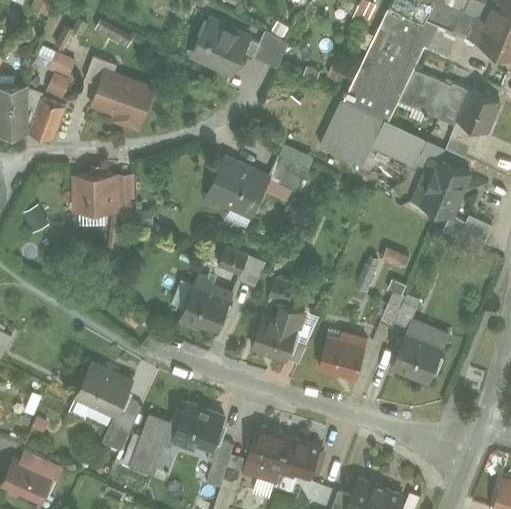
[(56,0),(34,0),(30,10),(49,18),(56,0)]
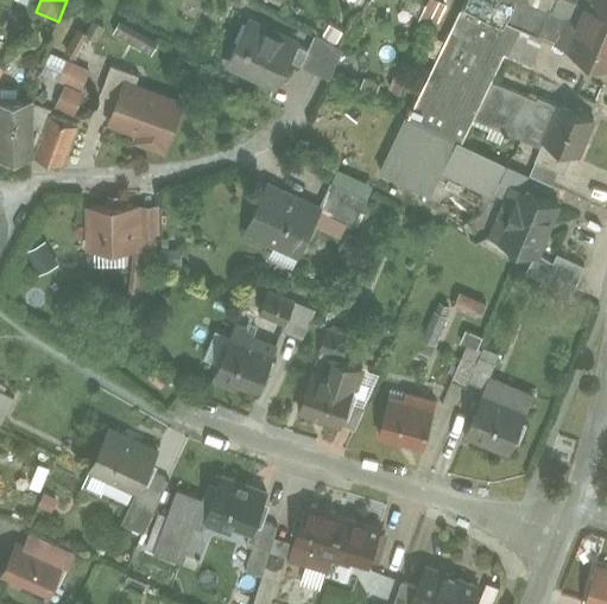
[(454,11),(431,0),(427,10),(419,24),(443,35),(454,11)]
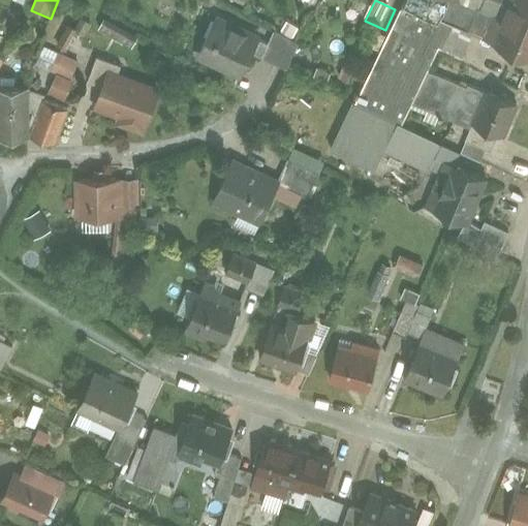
[(408,0),(404,10),(438,27),(441,22),(452,0),(459,4),(449,0),(408,0)]
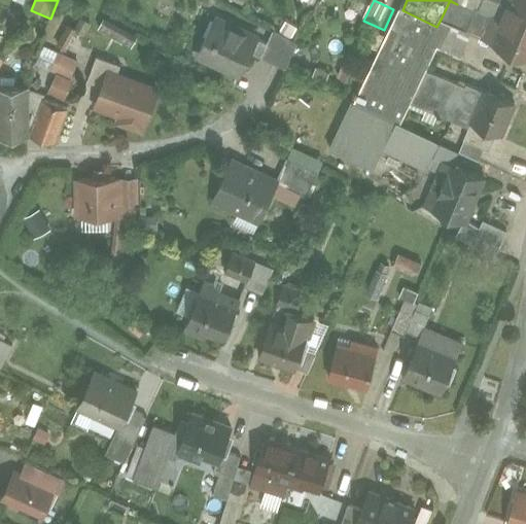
[(480,40),(489,20),(457,4),(450,0),(440,22),(454,28),(472,36),(480,40)]
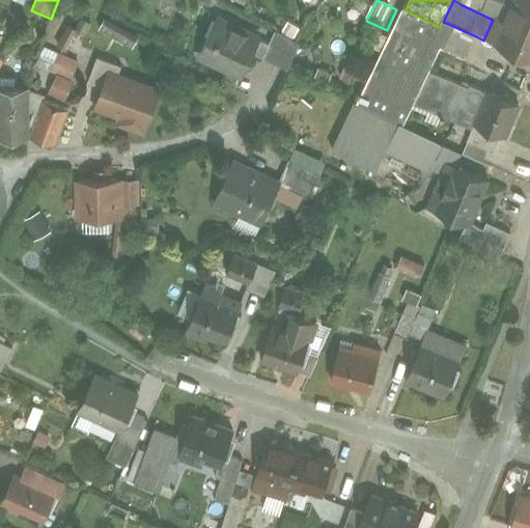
[(499,22),(507,6),(493,0),(462,0),(461,4),(493,20),(499,22)]
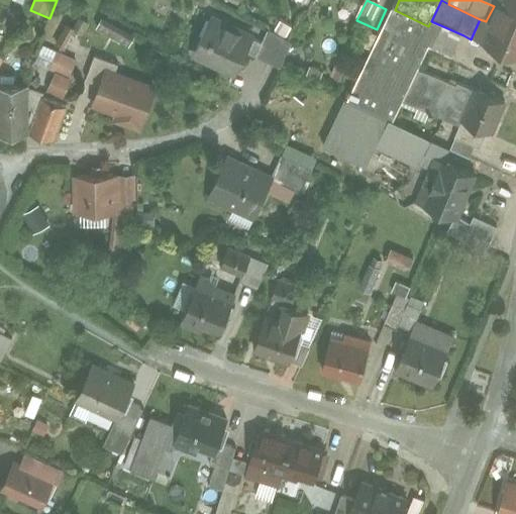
[(515,0),(491,0),(491,1),(495,3),(494,6),(486,21),(480,19),(471,39),(515,60),(515,0)]
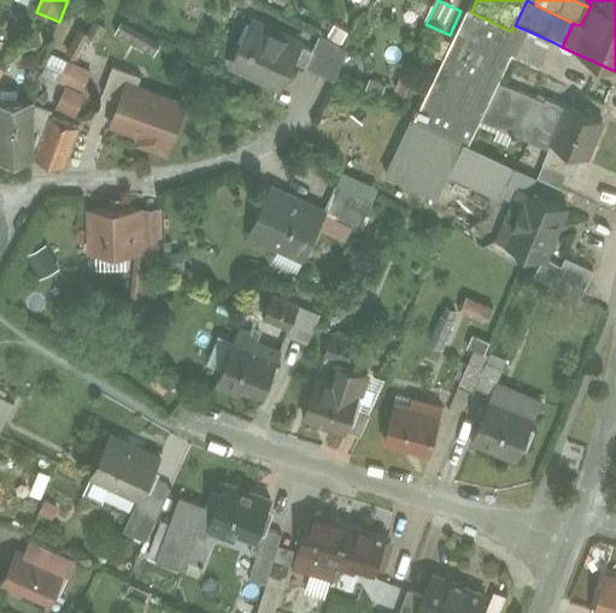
[(464,147),(469,148),(481,122),(499,84),(510,59),(500,56),(511,31),(471,12),(468,11),(415,123),(464,147)]
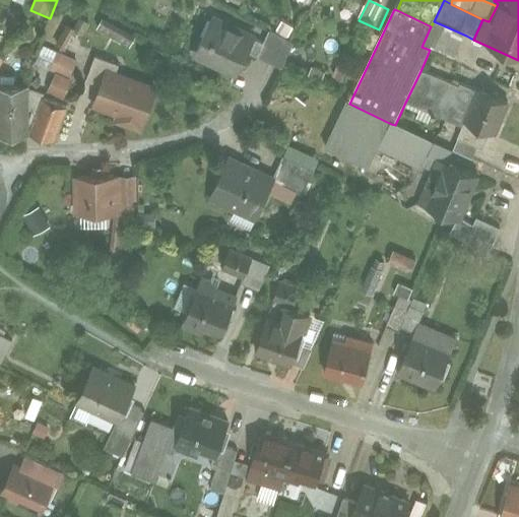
[(212,16),(191,59),(233,79),(254,37),(212,16)]
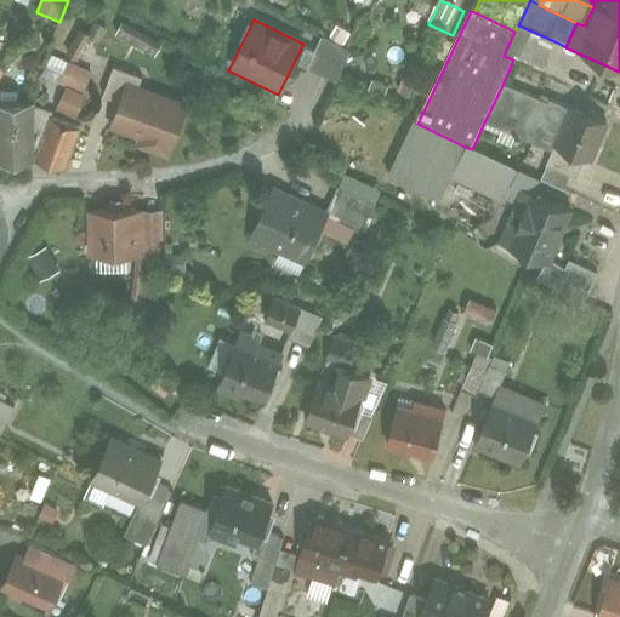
[(107,30),(95,22),(89,35),(100,41),(107,30)]
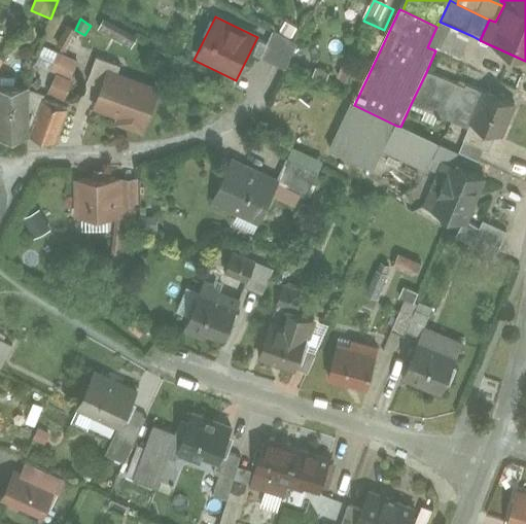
[(440,22),(436,27),(427,47),(435,50),(442,54),(443,53),(454,28),(440,22)]
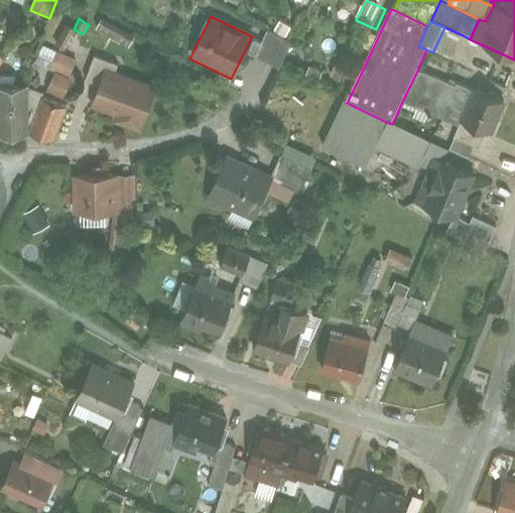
[(133,41),(101,22),(96,31),(125,48),(126,46),(129,48),(133,41)]
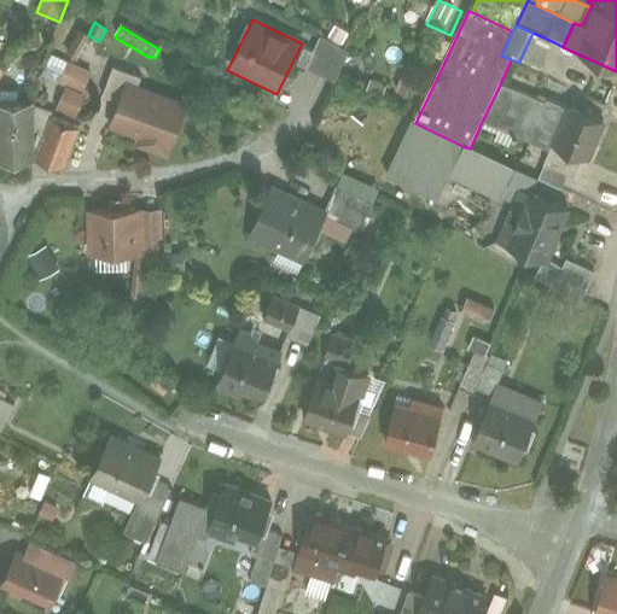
[(347,36),(333,29),(326,41),(339,50),(347,36)]
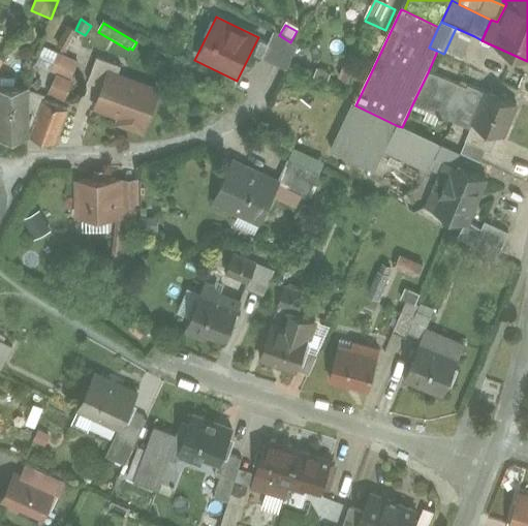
[(69,27),(52,53),(57,55),(62,58),(76,32),(69,27)]
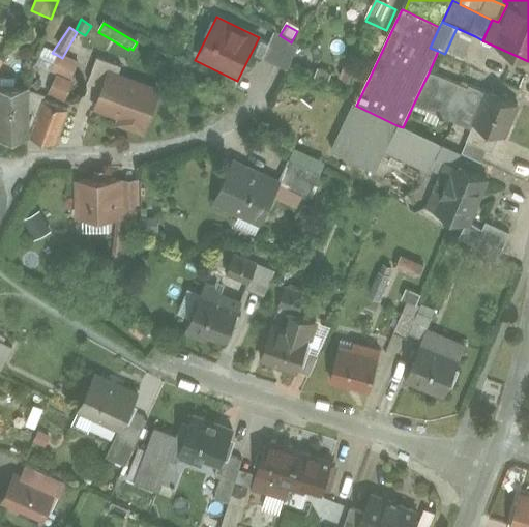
[(475,36),(457,28),(445,53),(464,61),(475,36)]
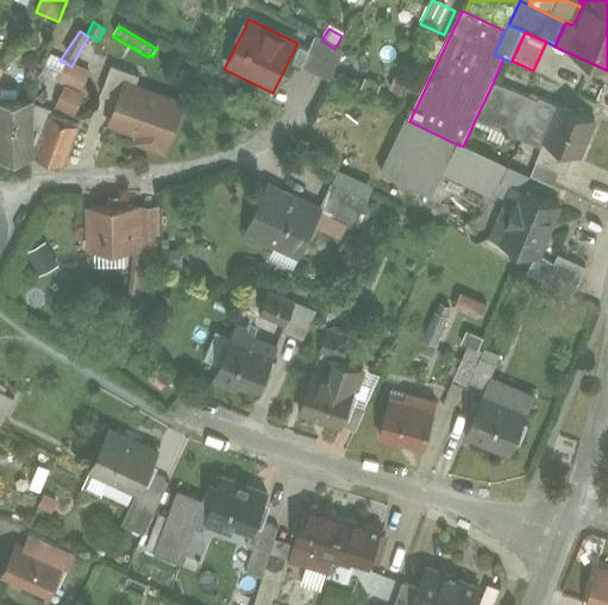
[(321,41),(313,39),(301,65),(330,80),(343,52),(334,49),(321,41)]
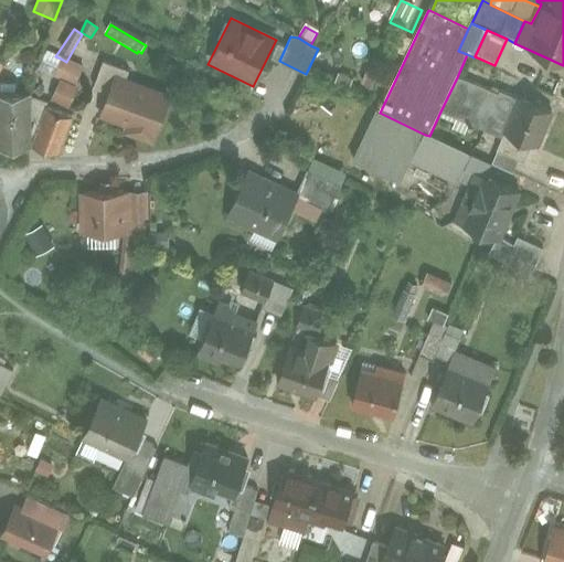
[(52,80),(61,59),(55,56),(44,52),(35,74),(52,81),(52,80)]
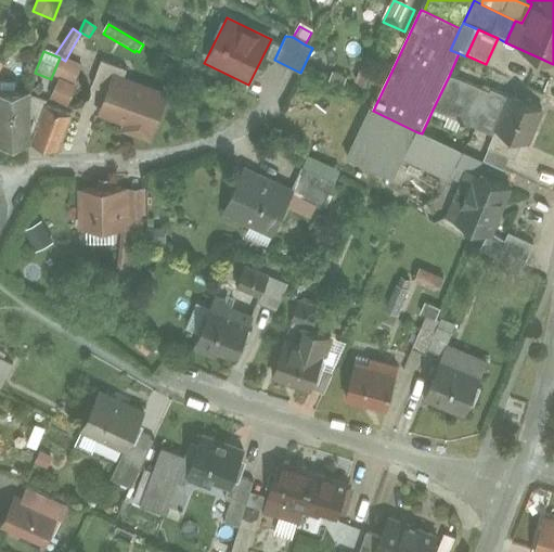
[(59,79),(73,85),(80,66),(65,61),(60,58),(51,78),(58,81),(59,79)]
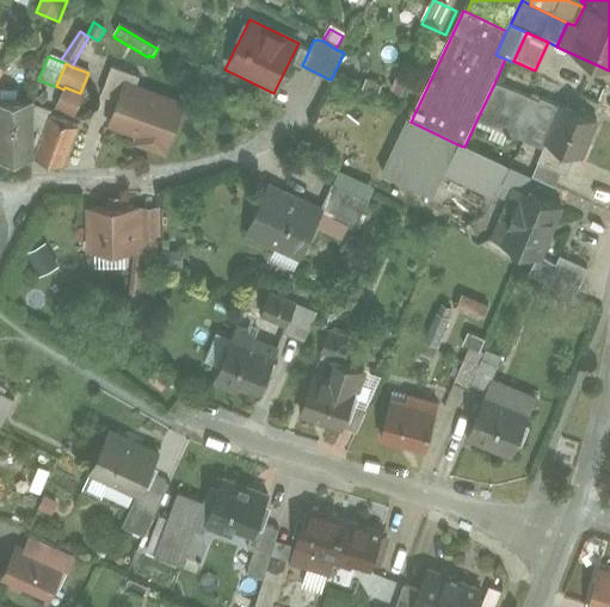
[(117,103),(125,81),(137,86),(141,78),(111,67),(100,97),(117,103)]
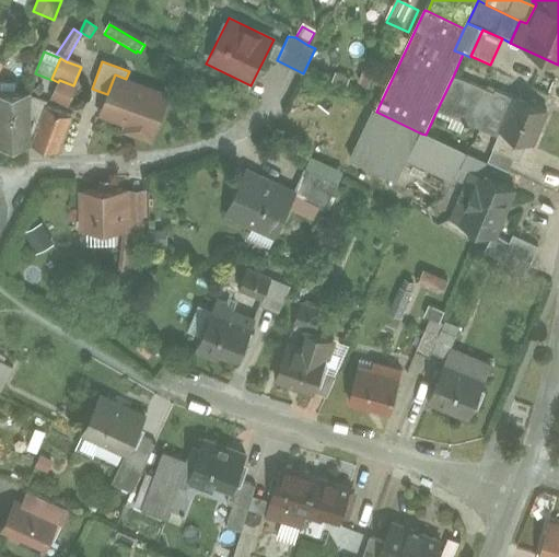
[(126,79),(115,74),(107,94),(99,118),(126,128),(124,135),(153,144),(172,95),(126,79)]
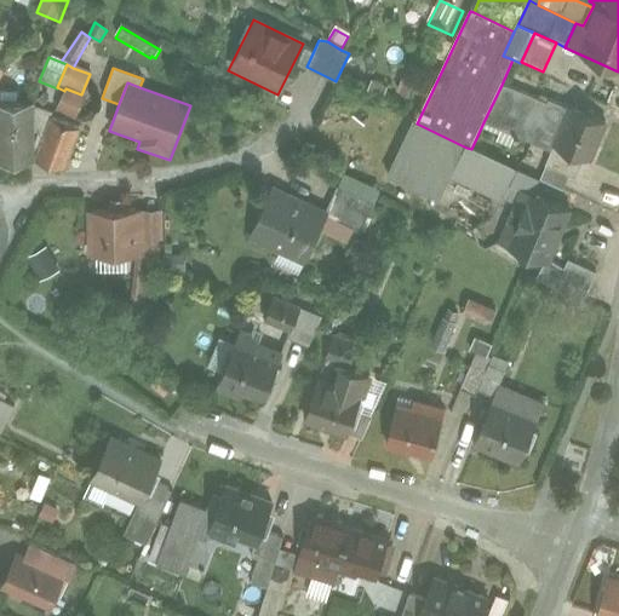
[(536,101),(502,85),(483,122),(519,139),(536,101)]
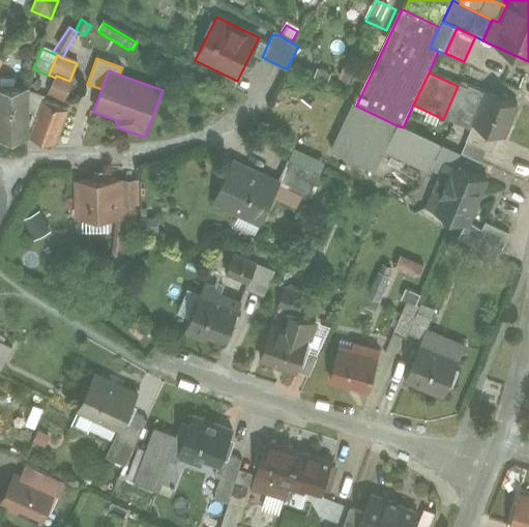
[(55,78),(49,92),(65,99),(72,82),(69,81),(56,76),(55,78)]
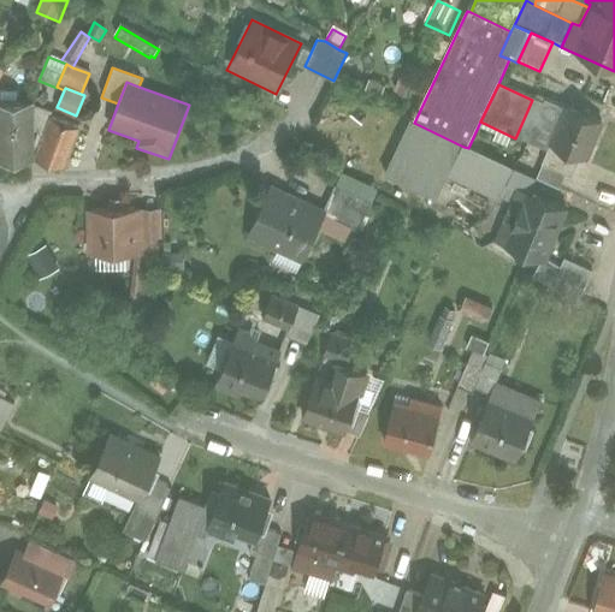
[(565,107),(534,95),(532,100),(515,138),(545,150),(548,147),(565,107)]
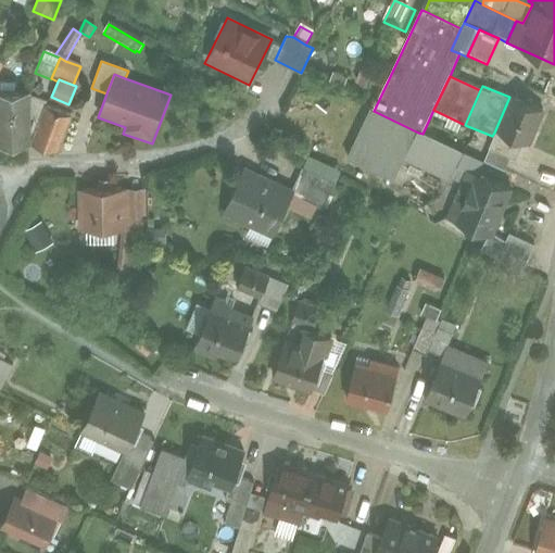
[(30,93),(0,93),(0,146),(32,147),(32,99),(30,93)]
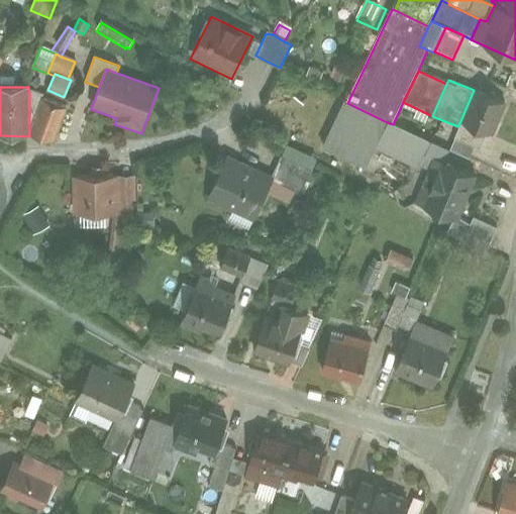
[(503,103),(474,90),(459,123),(485,132),(490,135),(503,103)]
